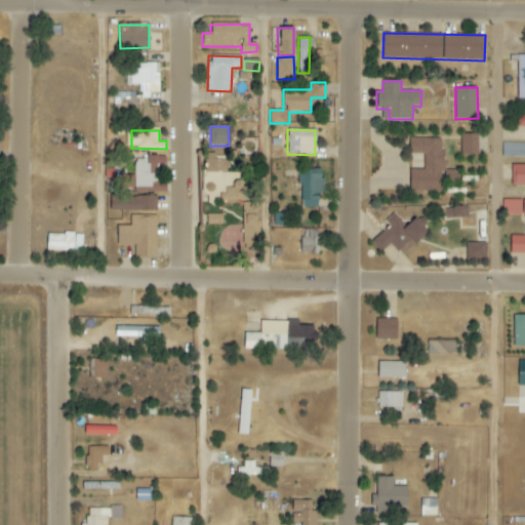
[(461,134),(461,156),(478,156),(478,134),(461,134)]
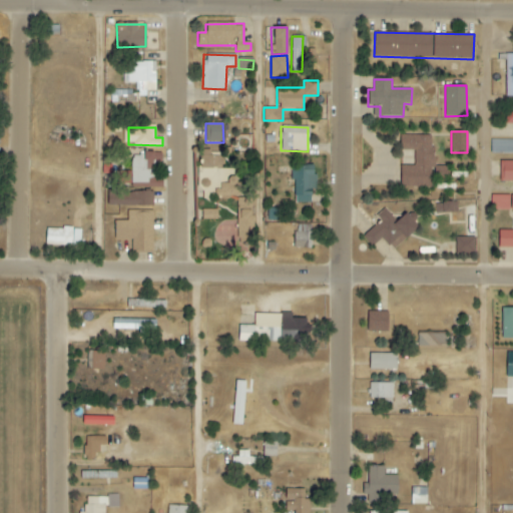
[(401,185),(433,186),(433,179),(447,179),(447,166),(433,166),(433,135),(408,135),(408,149),(415,150),(415,165),(401,165),(401,185)]
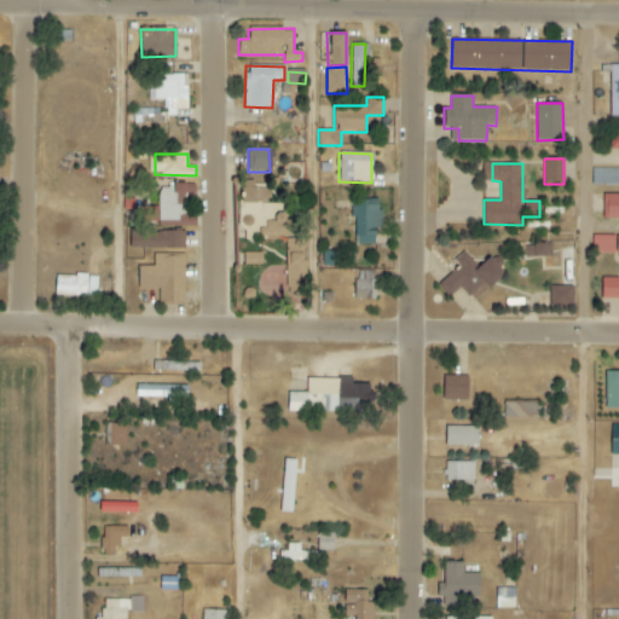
[(618,168),(593,168),(593,184),(618,185),(618,236),(593,236),(593,253),(618,253),(618,168)]
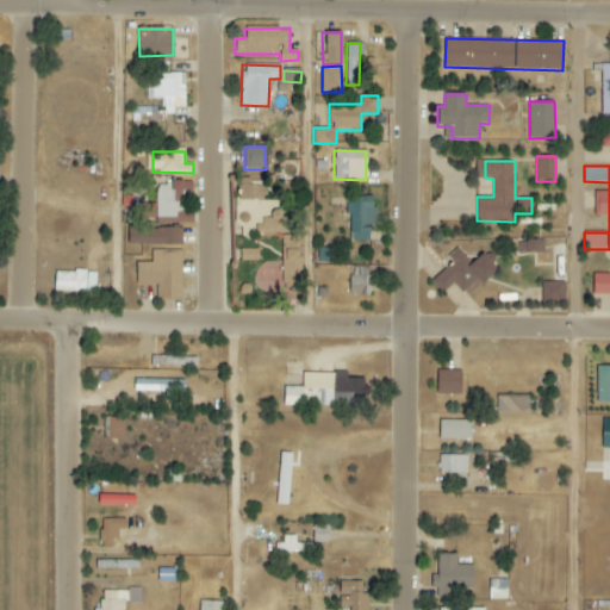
[(250,179),(238,179),(238,199),(266,199),(265,185),(250,186),(250,179)]
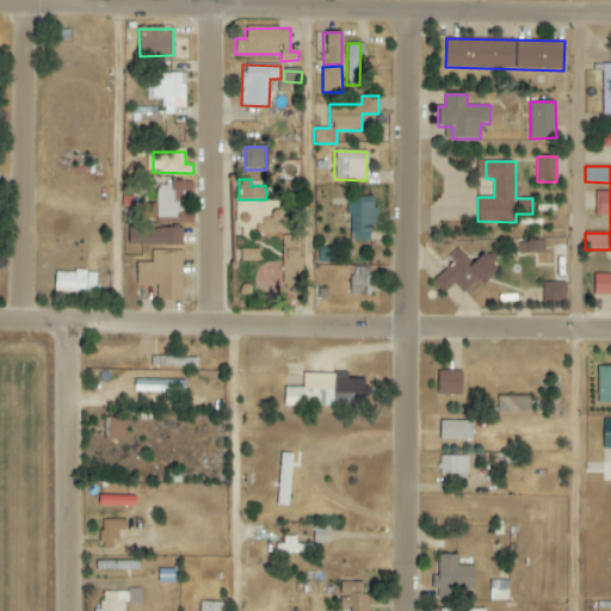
[(155,223),(192,223),(193,211),(184,211),(184,202),(192,202),(192,183),(156,181),(155,223)]
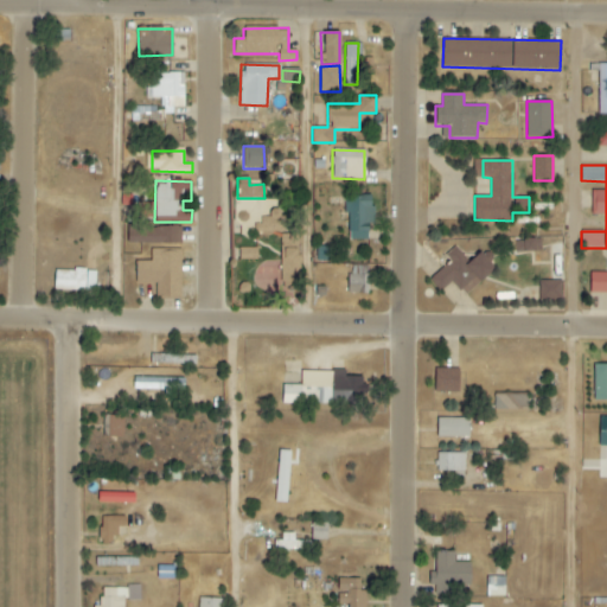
[(592,213),(606,213),(606,191),(592,191),(592,213)]
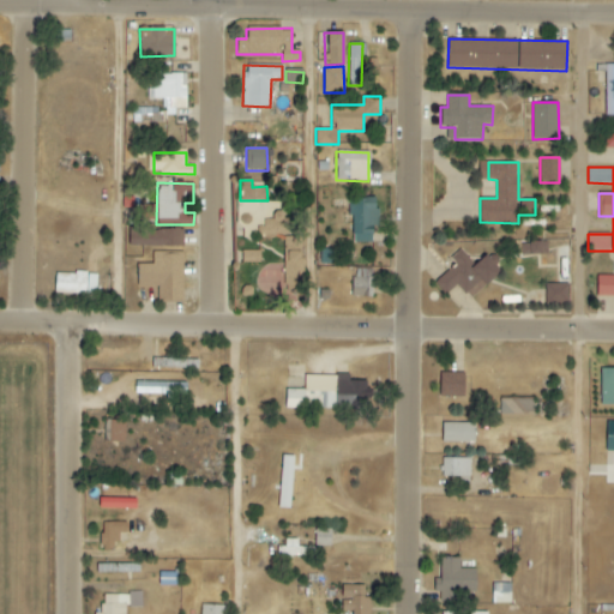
[(351,242),(373,244),(373,227),(377,227),(378,198),(349,198),(348,217),(351,217),(351,242)]
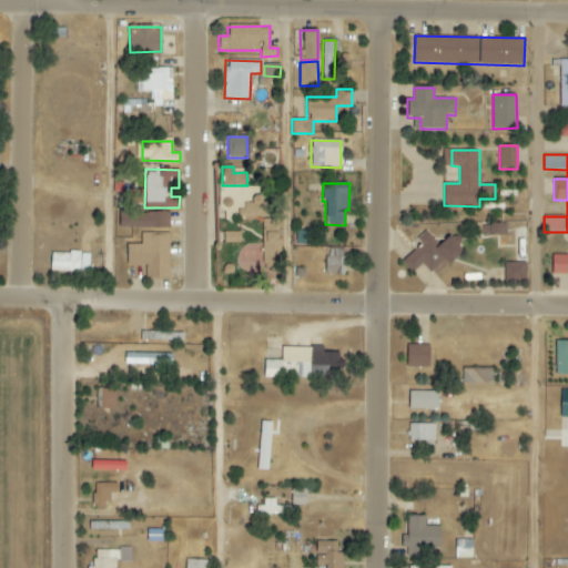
[(170,213),(132,212),(132,229),(170,229),(170,213)]
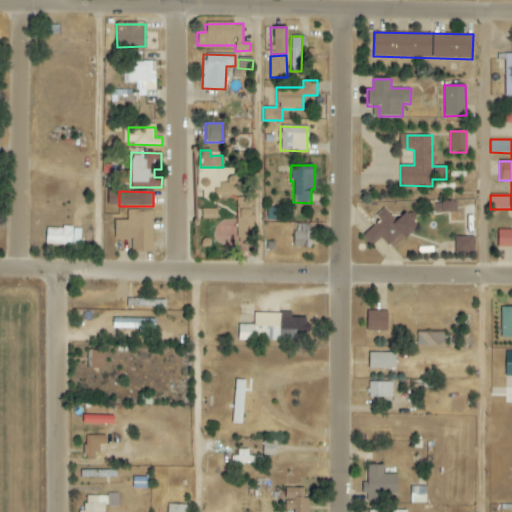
[(456,201),(435,202),(435,213),(457,212),(456,201)]
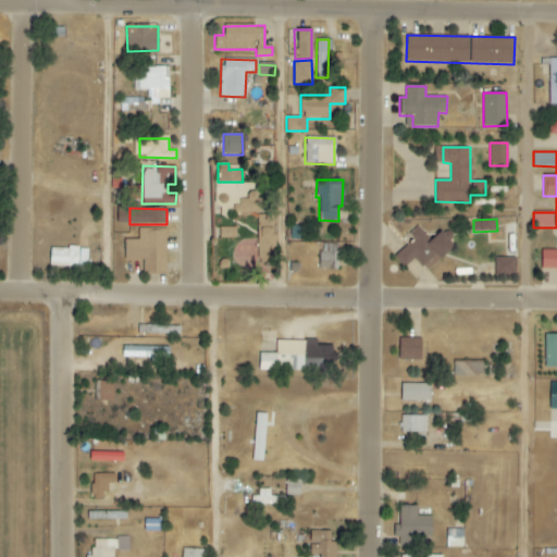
[(236,227),(220,227),(220,238),(236,238),(236,227)]
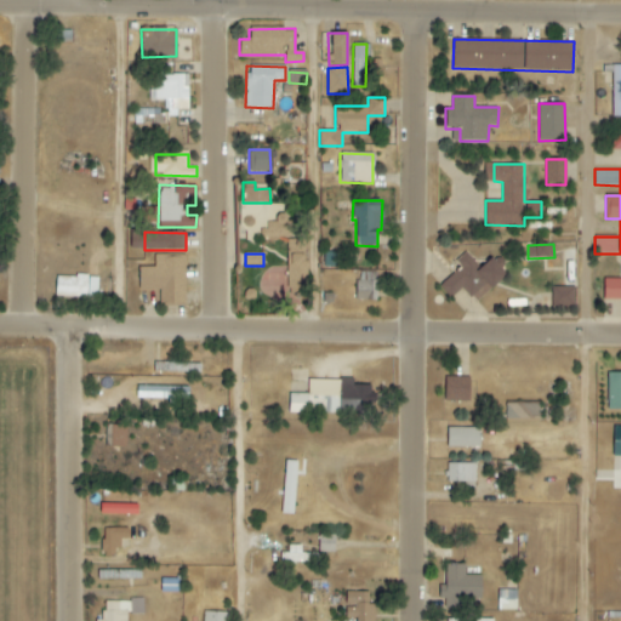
[(306,286),(307,255),(288,254),(286,286),(306,286)]
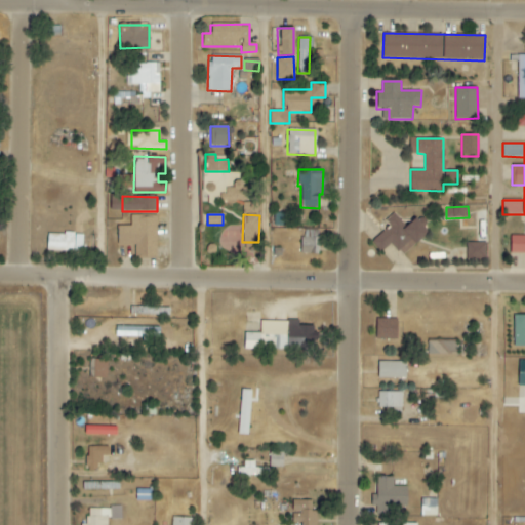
[(389,228),(371,241),(379,252),(391,243),(400,254),(428,234),(415,218),(404,227),(395,214),(385,221),(389,228)]
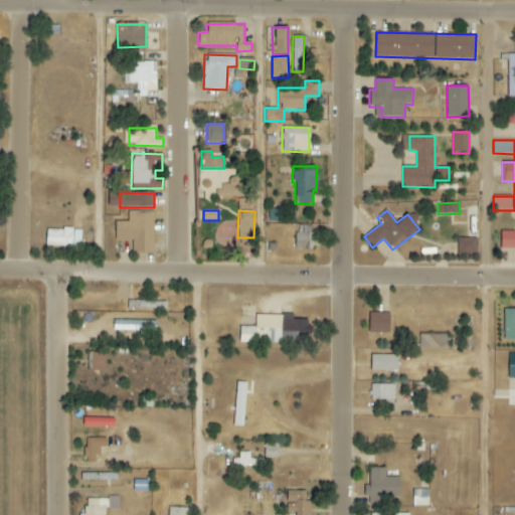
[(116,222),(116,240),(132,240),(132,252),(154,252),(153,212),(128,212),(128,221),(116,222)]
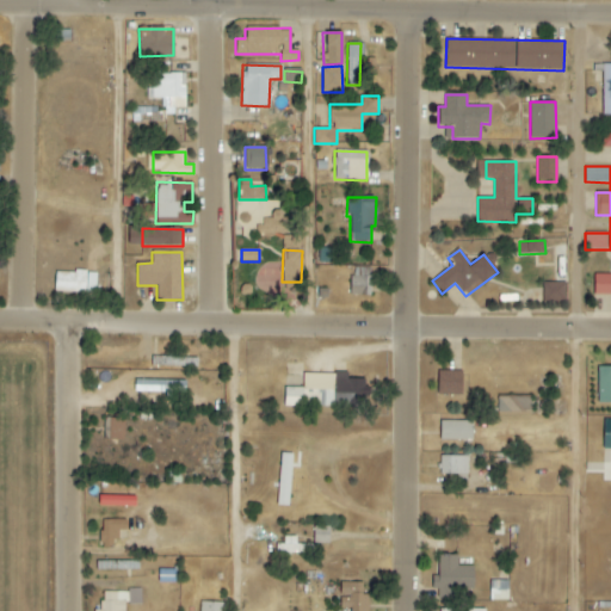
[(371,296),(371,269),(352,267),(351,296),(371,296)]
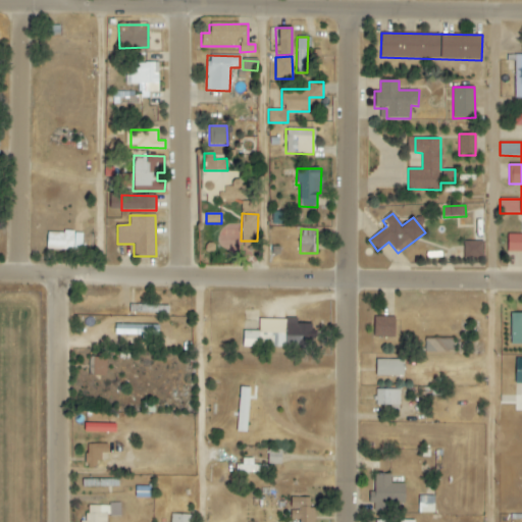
[(521,233),(508,235),(508,251),(521,251),(521,233)]
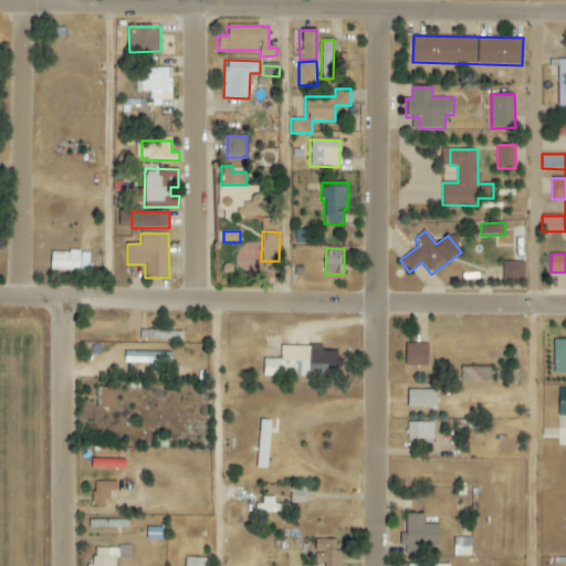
[(523,261),(503,262),(504,280),(524,279),(523,261)]
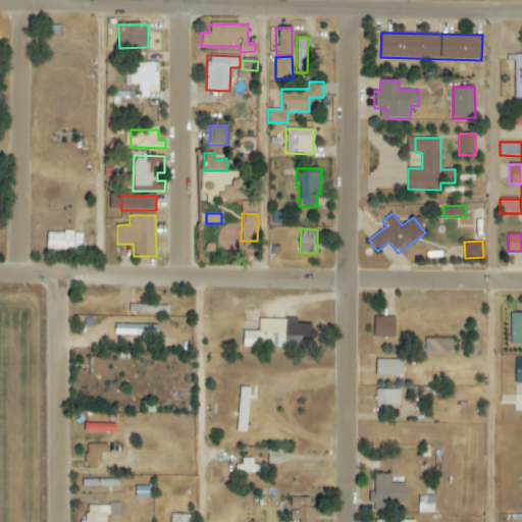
[(521,313),(510,314),(511,345),(521,345),(521,313)]
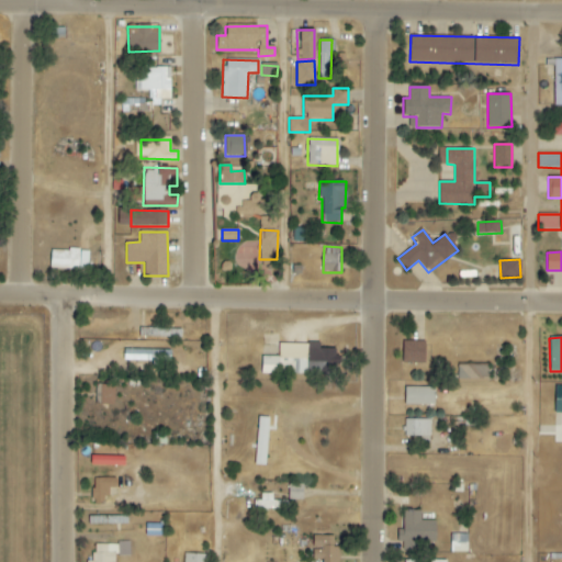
[(425,341),(403,341),(402,363),(425,363),(425,341)]
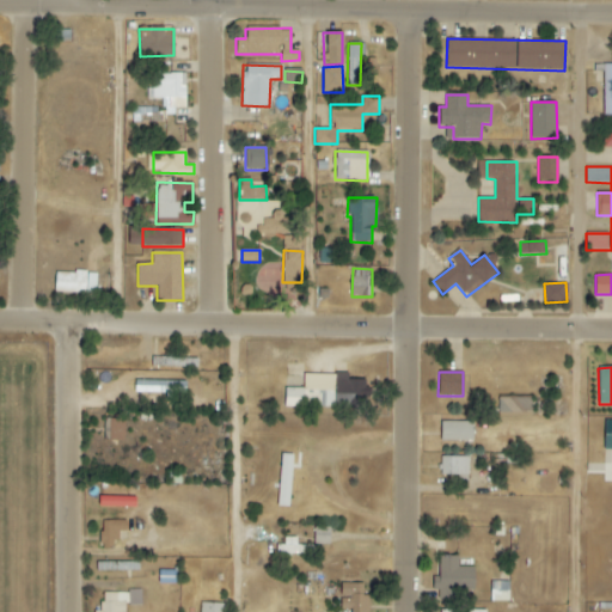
[(348,374),(336,373),(334,407),(368,409),(369,380),(347,379),(348,374)]
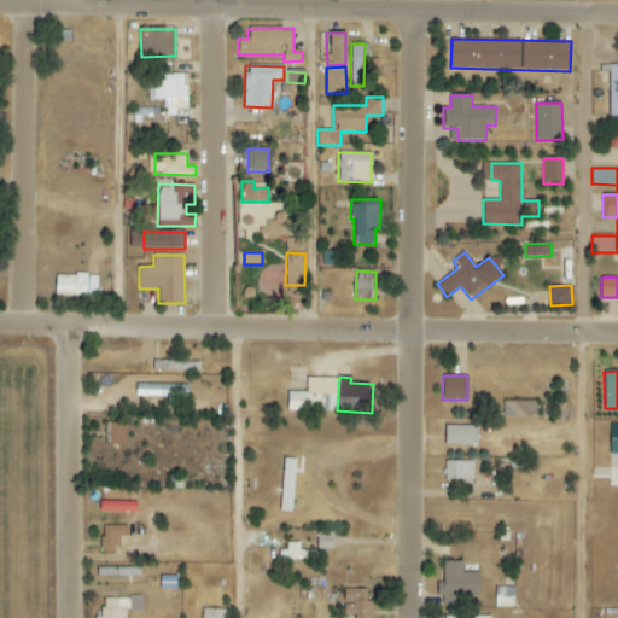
[(337,412),(337,378),(307,378),(305,392),(287,392),(287,410),(337,412)]
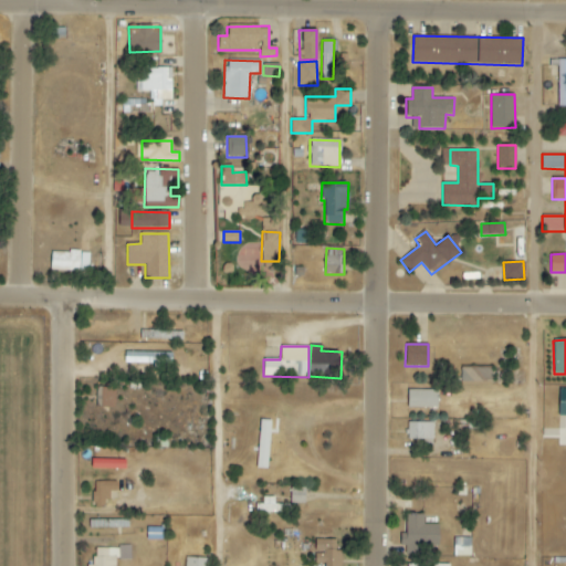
[(171,353),(125,353),(125,363),(171,364),(171,353)]
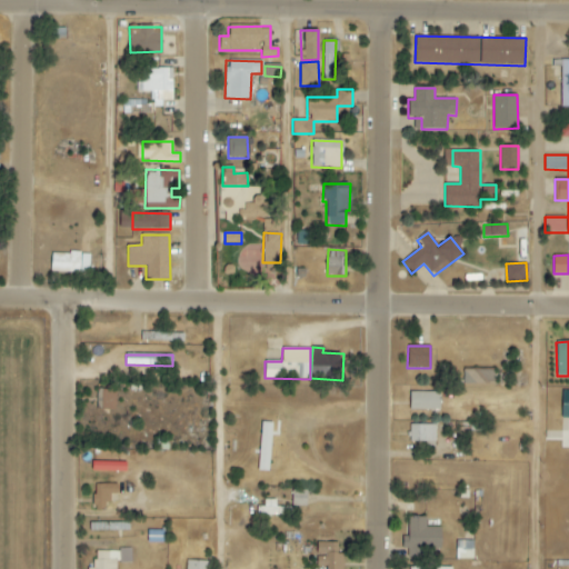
[(495,370),(463,370),(465,388),(495,388),(495,370)]
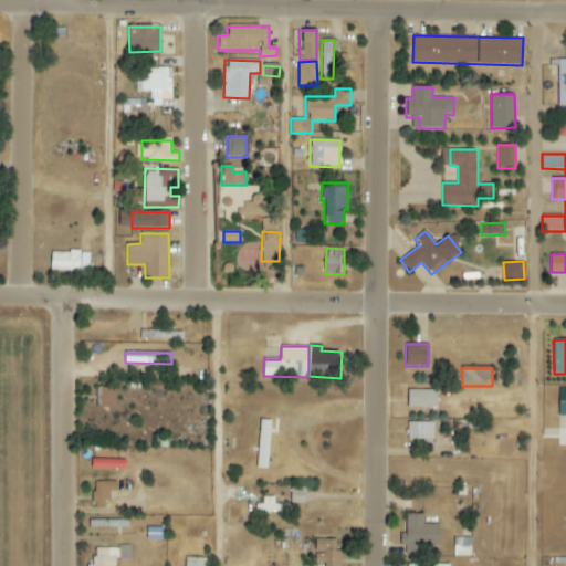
[(115,388),(97,387),(97,407),(115,408),(115,388)]
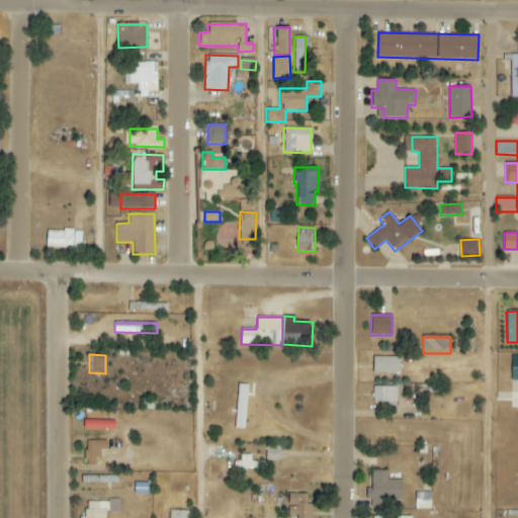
[(400,357),(372,357),(373,373),(401,373),(400,357)]
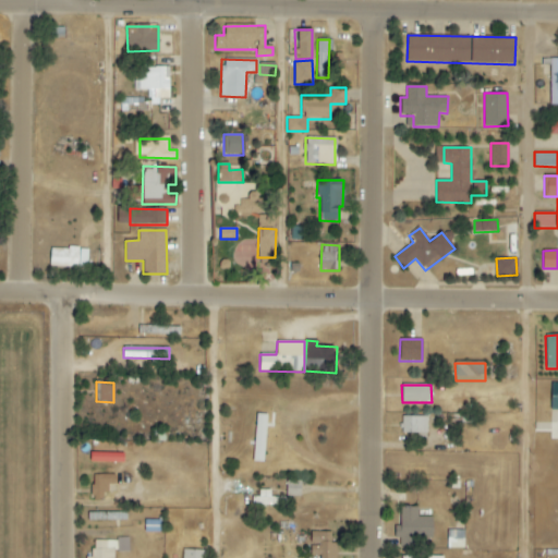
[(266,415),(255,415),(254,462),(264,462),(266,415)]
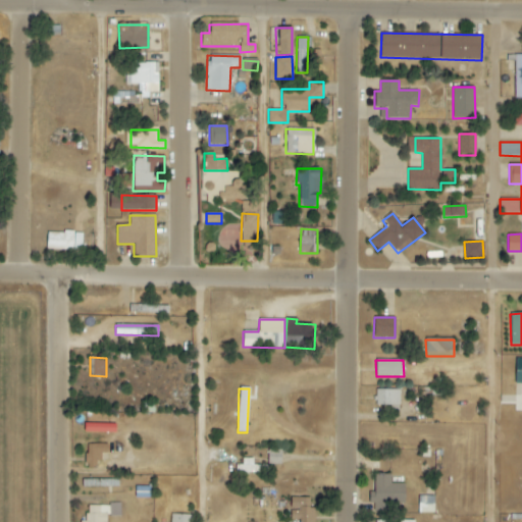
[(400,389),(376,389),(376,406),(389,406),(389,412),(400,412),(400,389)]
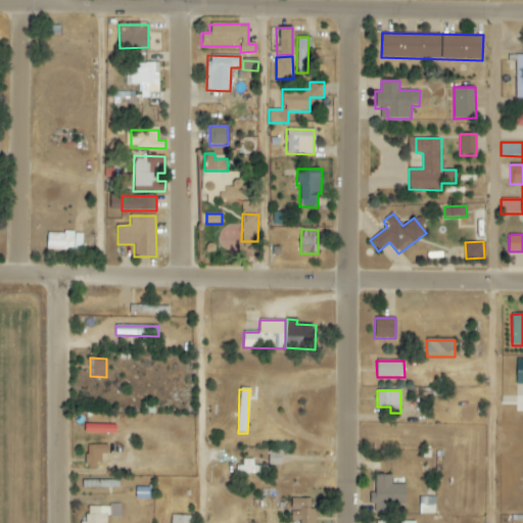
[(115,426),(84,424),(84,433),(115,435),(115,426)]
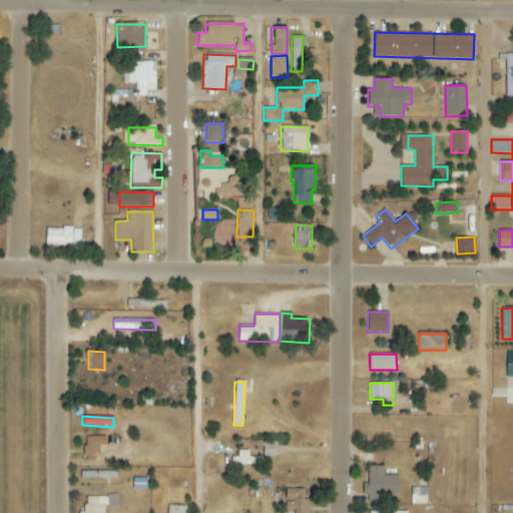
[(105,437),(83,437),(84,460),(93,459),(93,454),(99,453),(99,447),(106,447),(105,437)]
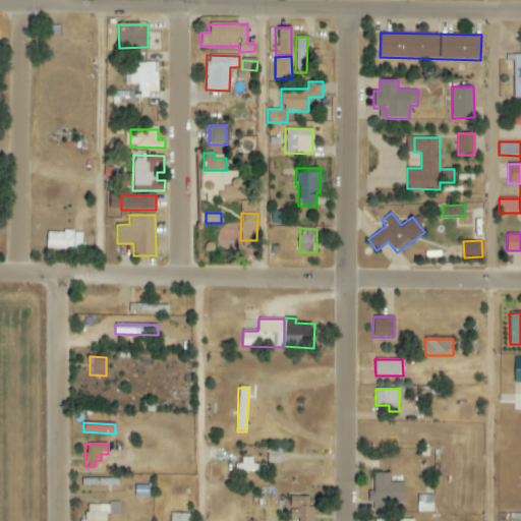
[(390,474),(372,474),(373,507),(404,506),(403,482),(390,483),(390,474)]
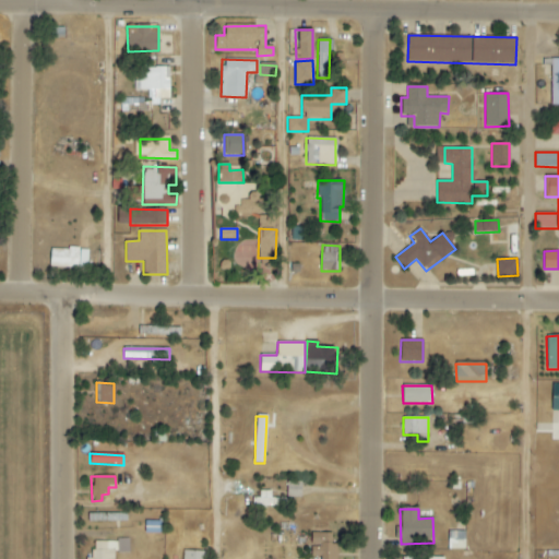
[(465,549),(464,531),(448,532),(448,550),(465,549)]
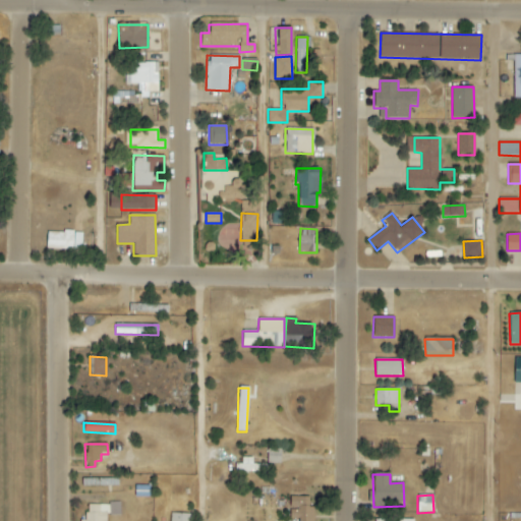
[(290,519),(298,519),(298,520),(313,520),(313,507),(308,507),(308,498),(290,498),(290,519)]
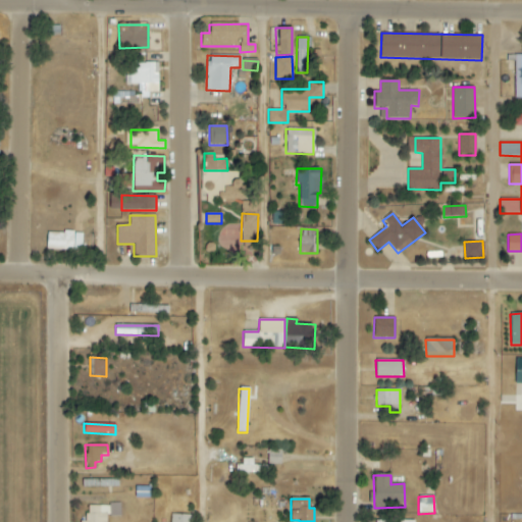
[(87,505),(87,521),(81,521),(80,521),(106,521),(107,517),(120,517),(120,506),(87,505)]
